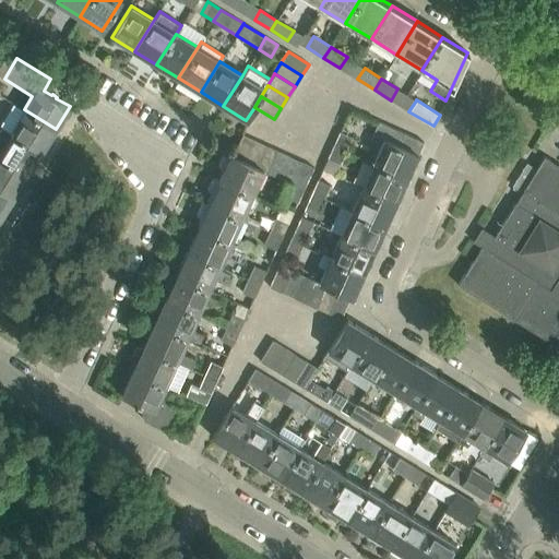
[(42,151),(56,129),(24,109),(10,132),(42,151)]
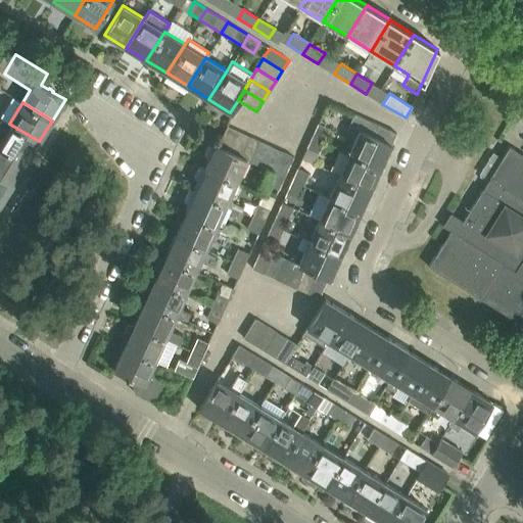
[(348,152),(380,167),(390,144),(373,136),(378,124),(353,113),(345,131),(357,136),(348,152)]
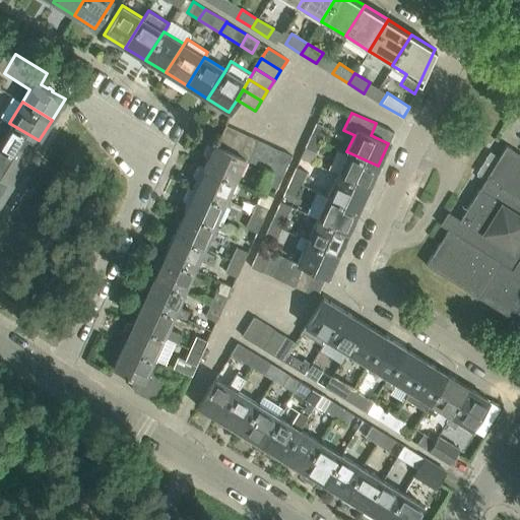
[(39,140),(9,123),(1,118),(0,120),(0,145),(25,161),(39,140)]
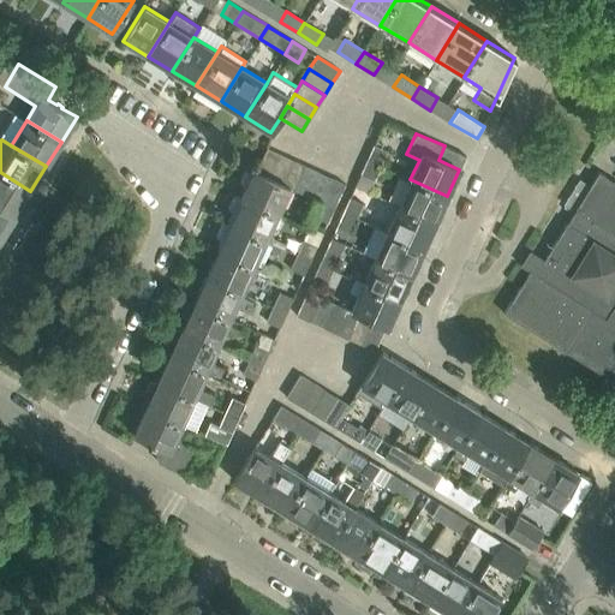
[(374,144),(366,160),(380,166),(387,150),(374,144)]
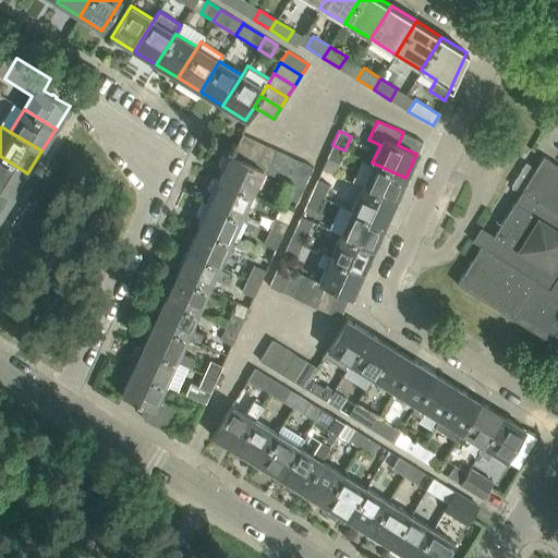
[(242,134),(232,155),(244,161),(254,140),(242,134)]
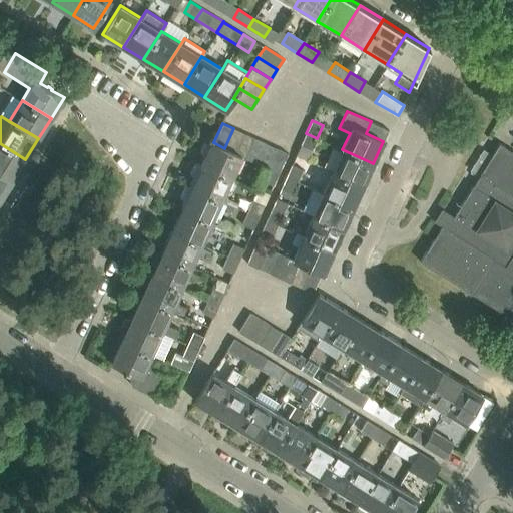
[(233,128),(224,148),(234,153),(244,133),(233,128)]
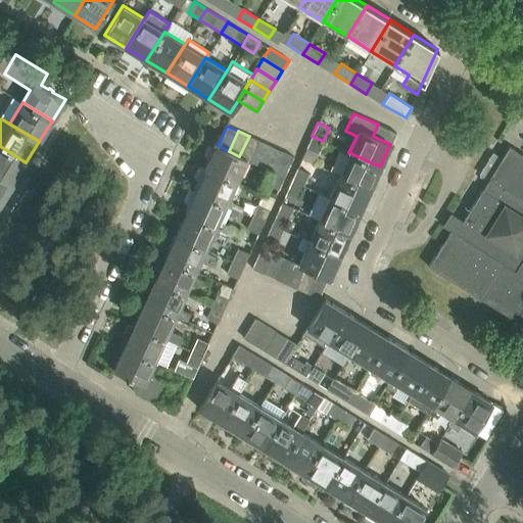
[(246,159),(250,160),(259,141),(249,136),(239,156),(246,159)]
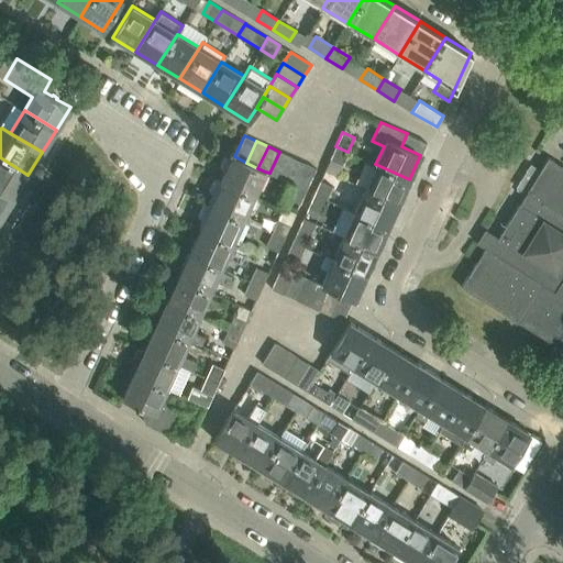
[(335,146),(330,158),(342,165),(348,152),(335,146)]
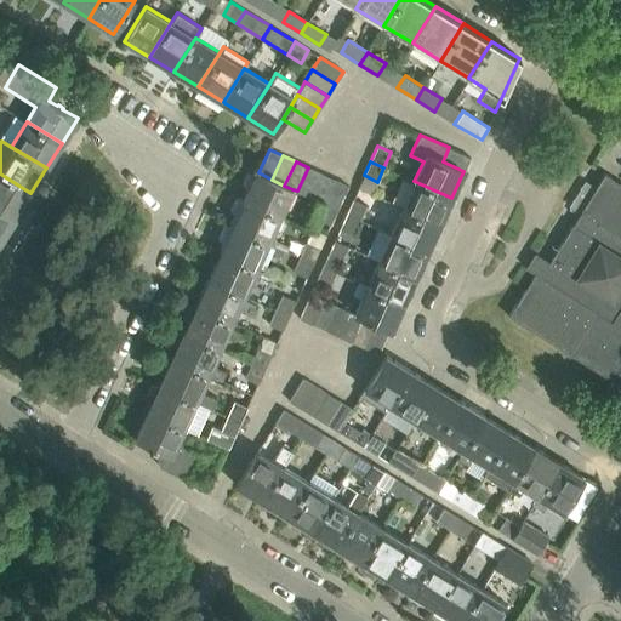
[(322,172),(308,167),(297,191),(311,197),(322,172)]
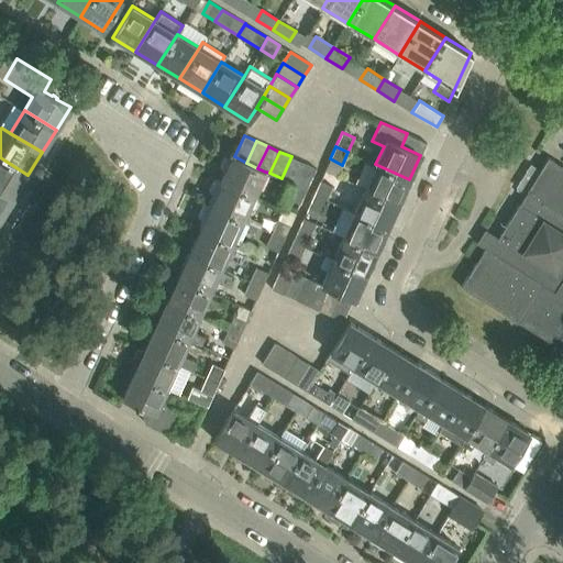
[(246,163),(234,156),(232,156),(231,156),(224,156),(220,166),(224,172),(221,180),(245,191),(254,196),(265,172),(257,168),(246,163)]
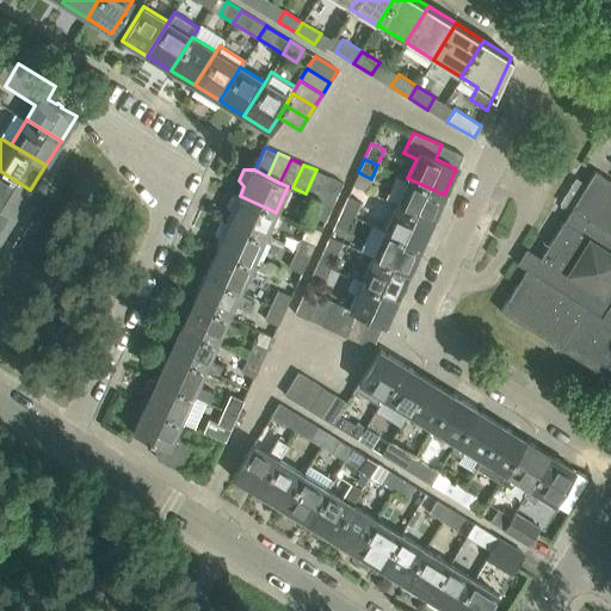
[(316,170),(306,193),(318,199),(328,176),(316,170)]
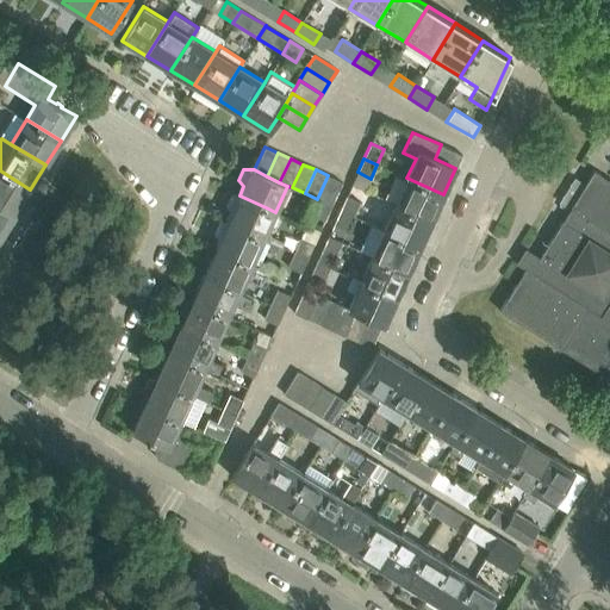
[(607,377),(609,369),(609,180),(593,169),(567,212),(570,213),(565,222),(562,221),(530,271),(526,268),(515,284),(511,290),(499,310),(533,331),(561,349),(561,348),(607,377)]
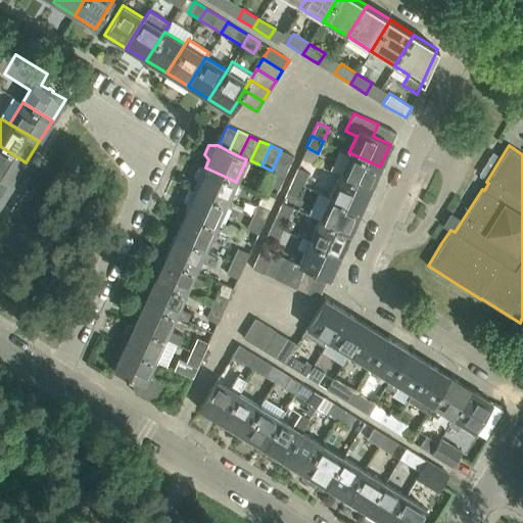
[(0,175),(13,183),(26,162),(0,146),(0,175)]
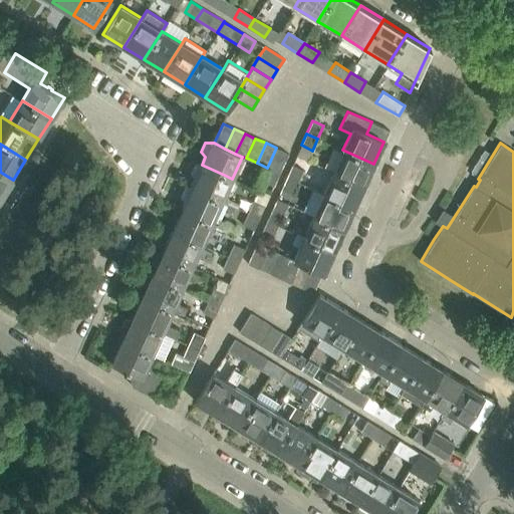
[(276,148),(267,168),(279,173),(288,153),(276,148)]
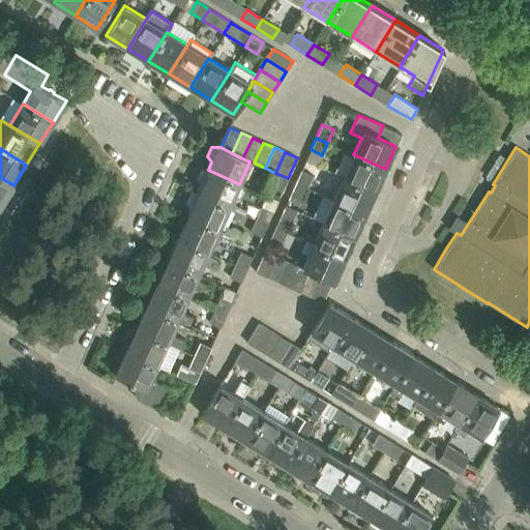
[(353,154),(343,177),(375,192),(385,169),(353,154)]
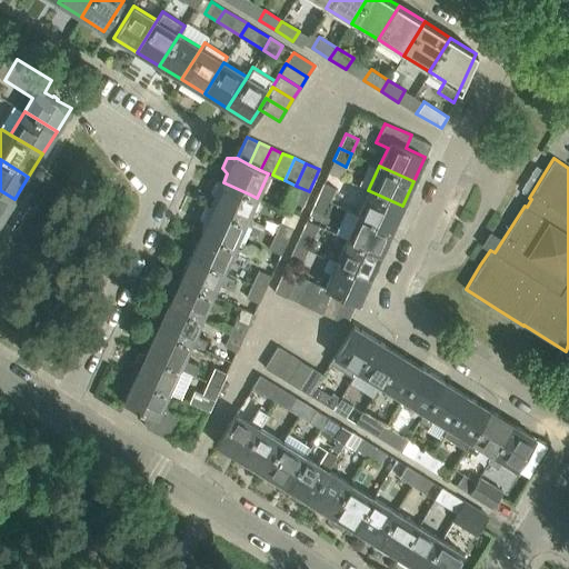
[(257,198),(248,193),(223,182),(222,182),(216,182),(211,192),(216,198),(212,206),(246,221),(248,216),(257,198)]
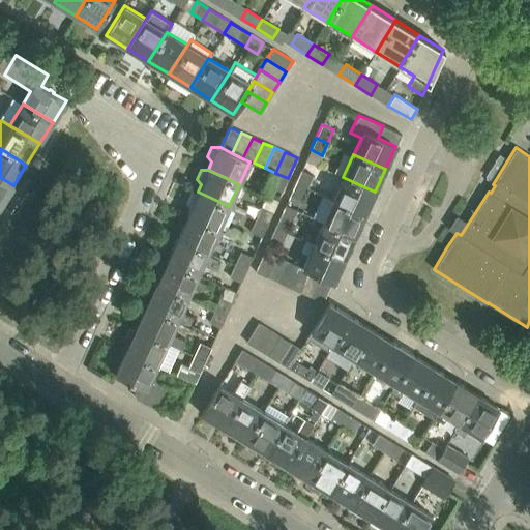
[(301,170),(295,183),(306,188),(313,175),(301,170)]
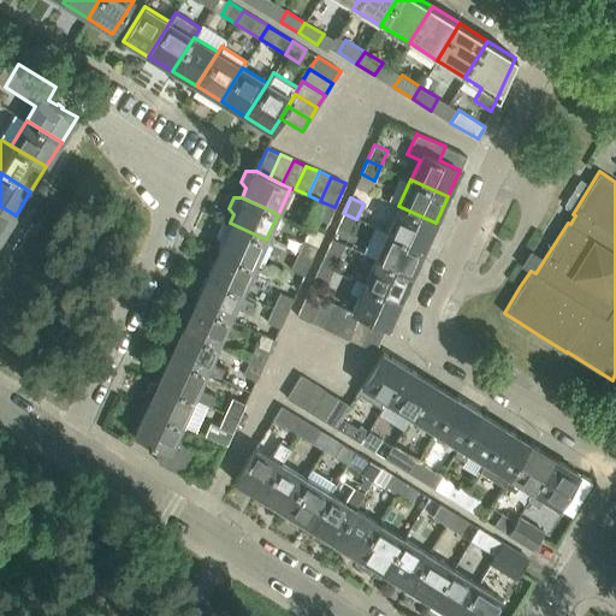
[(320,201),(314,215),(327,221),(335,207),(320,201)]
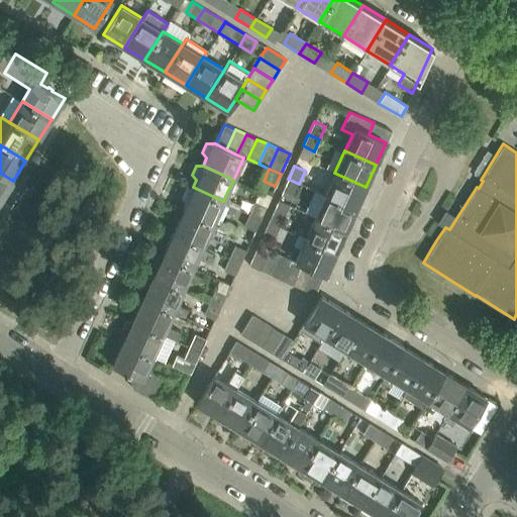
[(0,201),(0,202),(13,181),(0,173),(0,201)]
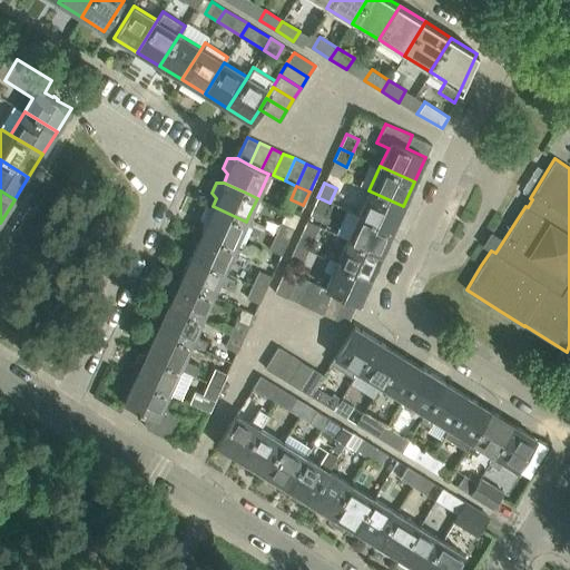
[(392,231),(403,206),(369,190),(357,215),(392,231)]
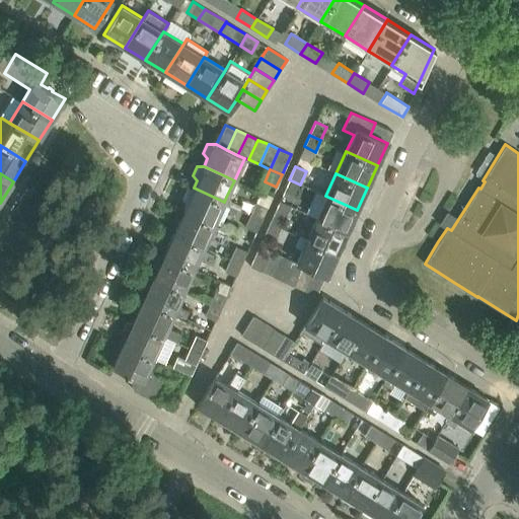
[(289,179),(284,191),(295,196),(300,184),(289,179)]
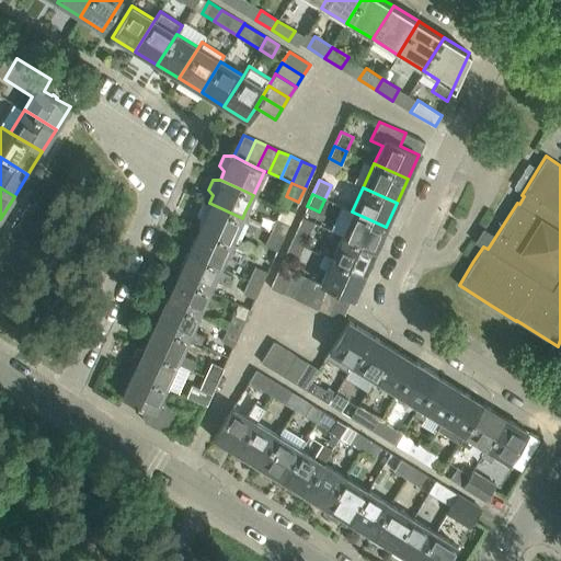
[(198,228),(231,242),(242,218),(209,203),(203,202),(196,215),(202,219),(198,228)]
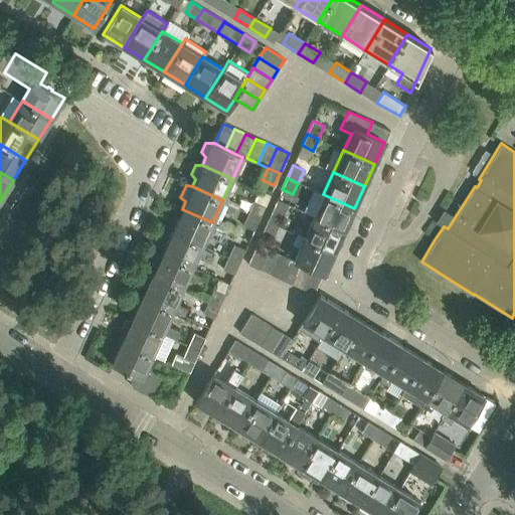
[(323,194),(313,215),(345,229),(348,229),(353,219),(351,216),(354,208),(323,194)]
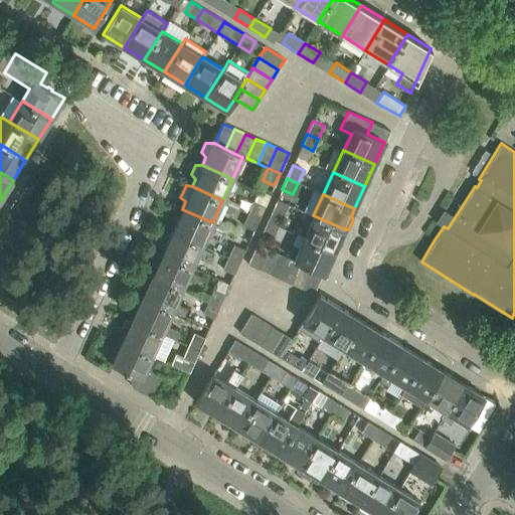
[(253,200),(248,212),(260,217),(265,205),(253,200)]
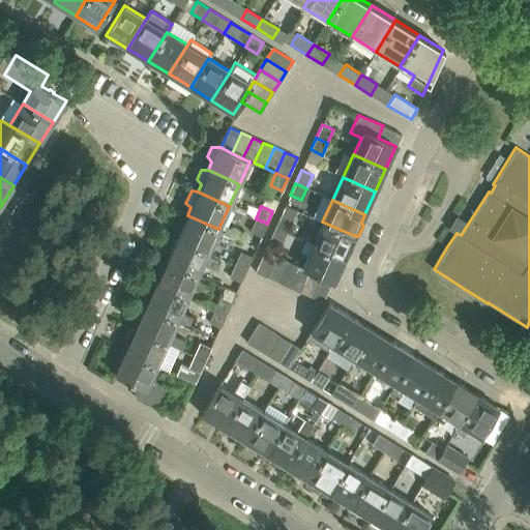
[(208,252),(218,229),(187,215),(177,237),(208,252)]
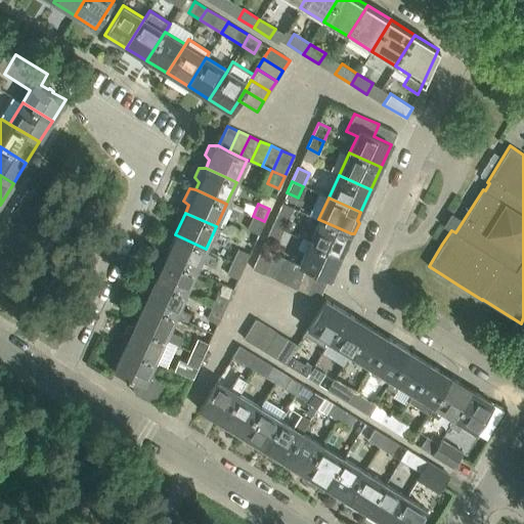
[(277,213),(272,224),(282,229),(289,218),(277,213)]
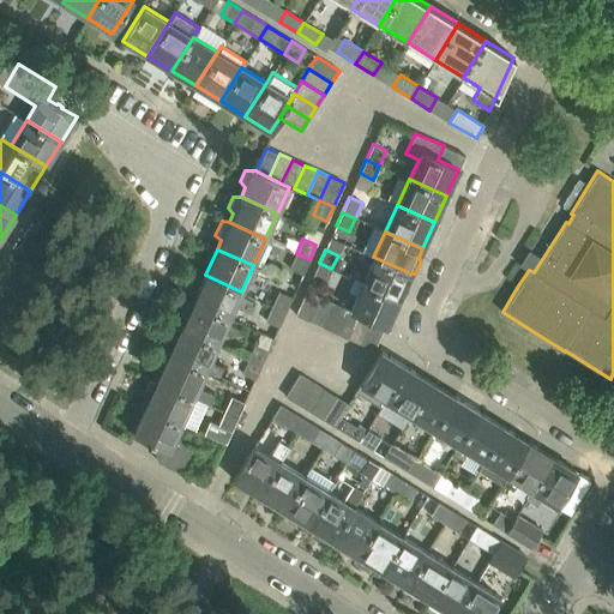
[(296,253),(289,268),(302,274),(309,259),(296,253)]
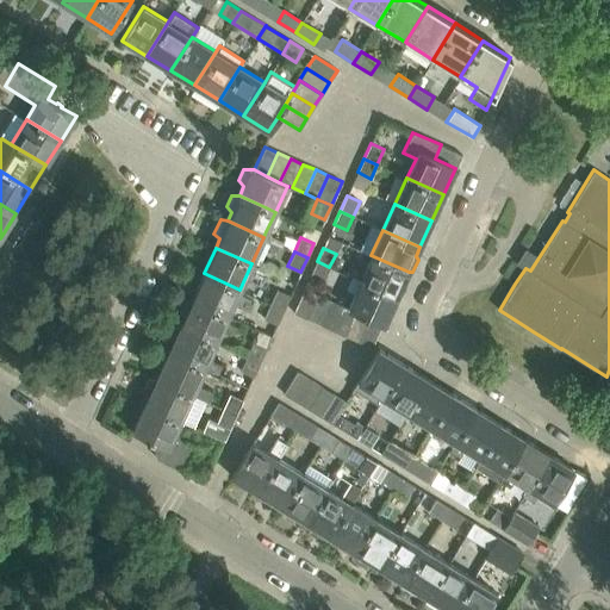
[(371,255),(359,281),(397,298),(408,273),(409,272),(371,255)]
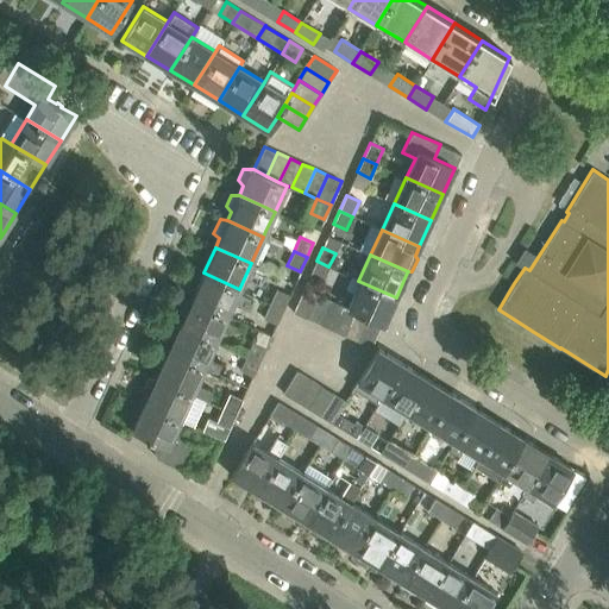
[(316,261),(309,276),(322,282),(328,267),(316,261)]
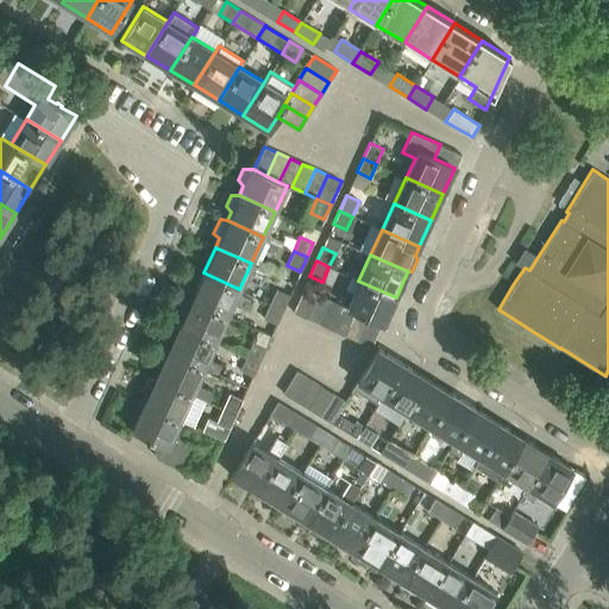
[(203,272),(192,299),(227,315),(239,289),(203,272)]
